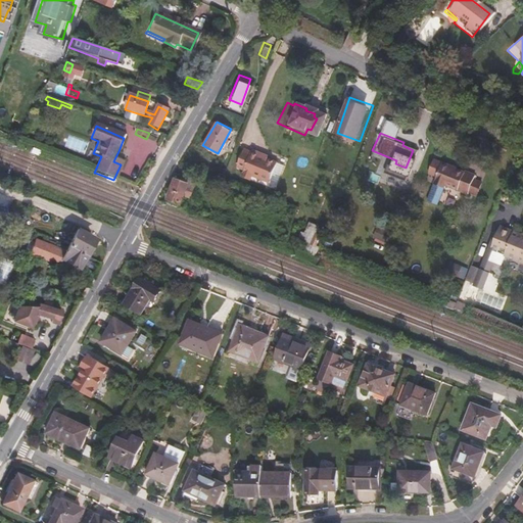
[(255,156),(257,154),(249,151),(247,153),(239,150),(232,168),(240,171),(237,178),(245,181),(248,177),(266,184),(267,182),(274,163),(263,159),(255,156)]
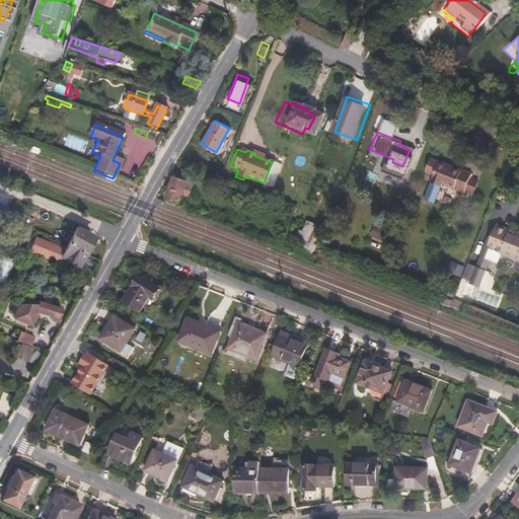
[(460,192),(468,172),(458,168),(457,169),(443,163),(443,162),(434,159),(426,181),(437,186),(438,183),(460,192)]
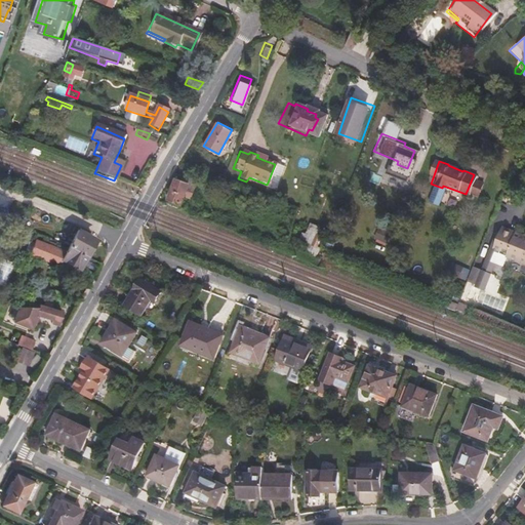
[(275,164),(268,183),(275,186),(282,167),(275,164)]
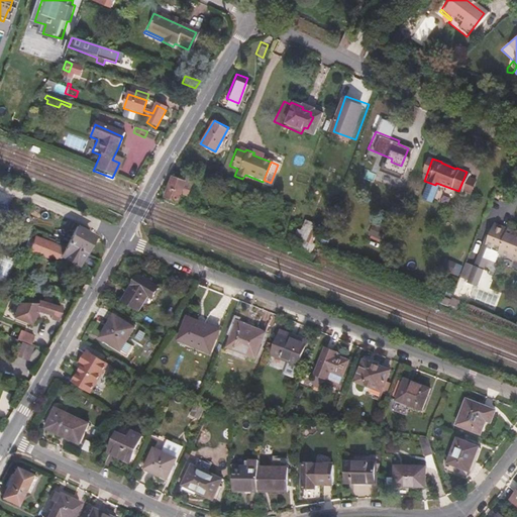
[(178,171),(176,176),(188,181),(190,175),(178,171)]
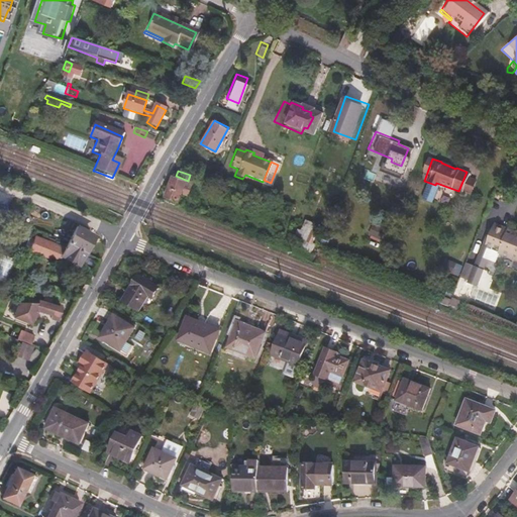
[(172,175),(163,198),(166,199),(165,204),(173,207),(178,194),(185,197),(191,182),(188,181),(176,176),(172,175)]
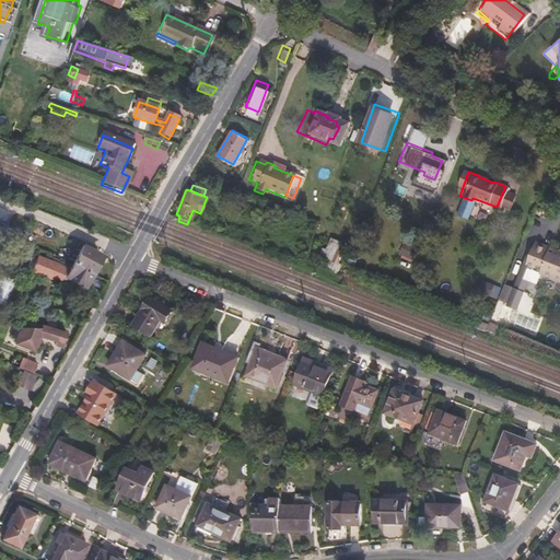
[(324,238),(316,257),(322,259),(318,268),(330,272),(335,264),(337,265),(341,254),(330,249),(334,242),(324,238)]
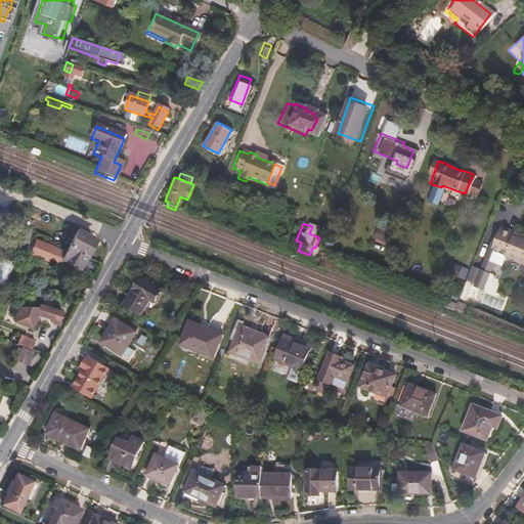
[(523,241),(513,236),(514,233),(496,227),(487,251),(523,264),(523,241)]
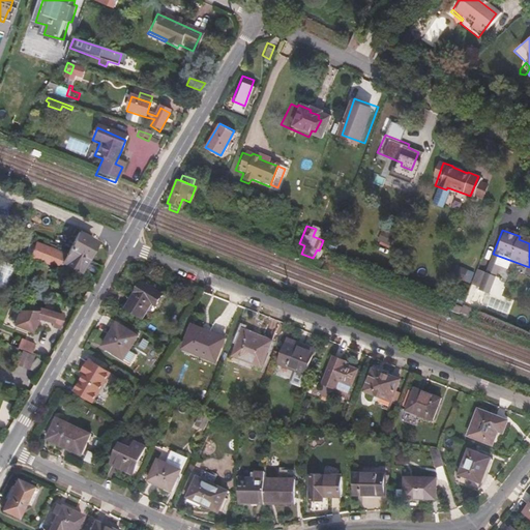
[(70,240),(63,254),(82,264),(85,258),(82,256),(86,248),(70,240)]
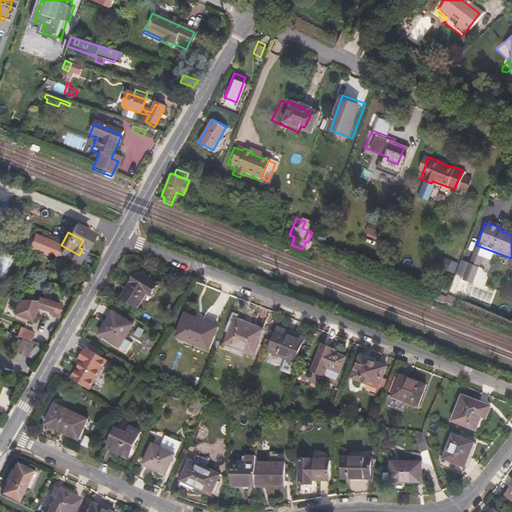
[(55,262),(56,260),(60,252),(58,251),(34,238),(27,251),(43,260),(55,262)]
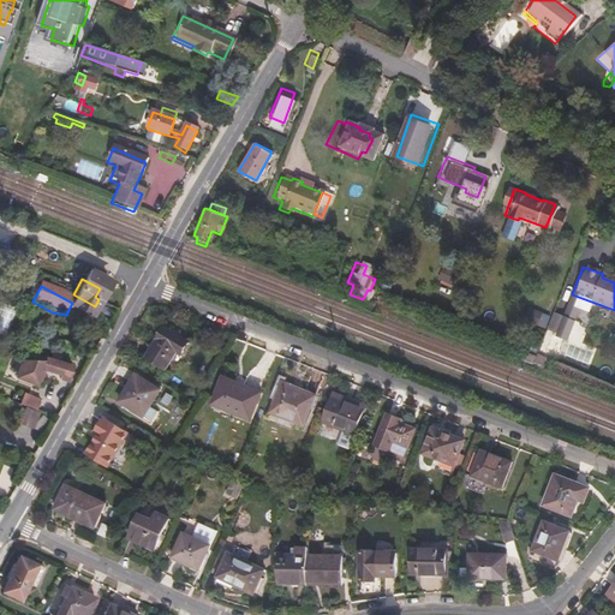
[(72,303),(67,312),(78,317),(87,322),(95,306),(73,294),(70,302),(72,303)]
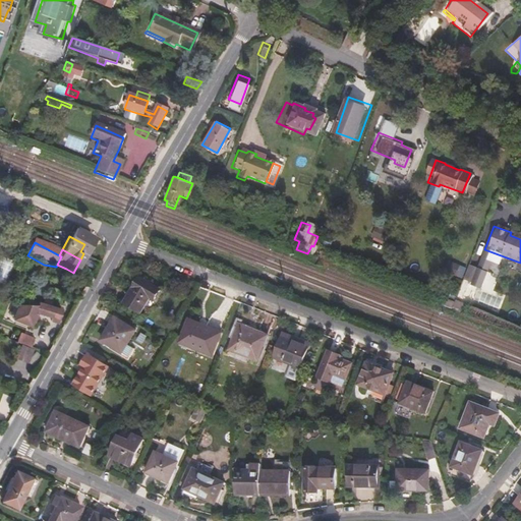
[(73,273),(66,269),(63,275),(70,279),(73,273)]
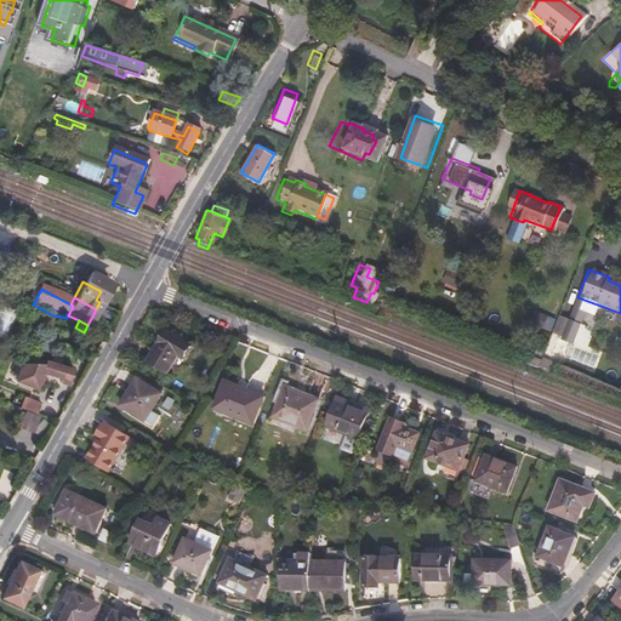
[(182,362),(189,348),(165,334),(146,364),(166,376),(177,358),(182,362)]
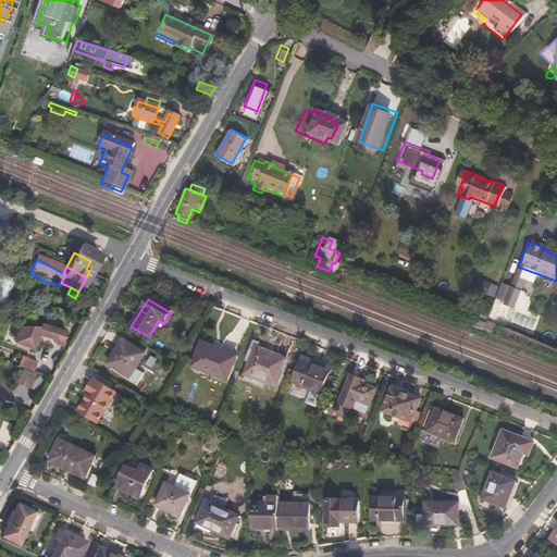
[(50,345),(58,346),(61,332),(28,324),(28,326),(21,326),(19,327),(15,327),(12,338),(15,345),(26,347),(27,343),(32,344),(33,344),(34,343),(35,342),(35,341),(33,341),(34,335),(51,341),(50,345)]
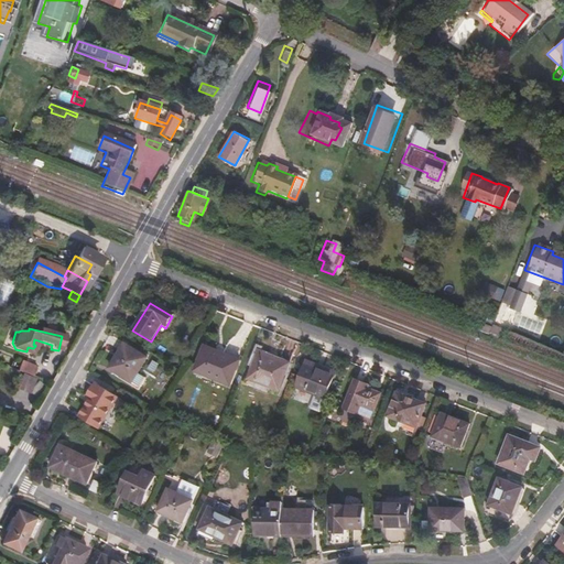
[(226,380),(235,356),(201,343),(191,366),(226,380)]
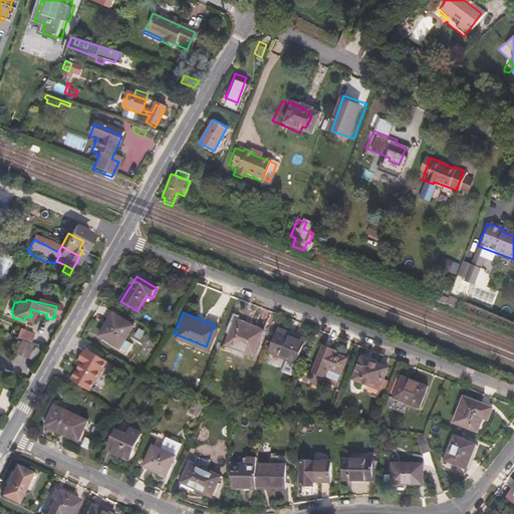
[(120,340),(129,327),(107,313),(94,336),(111,346),(114,349),(120,340)]
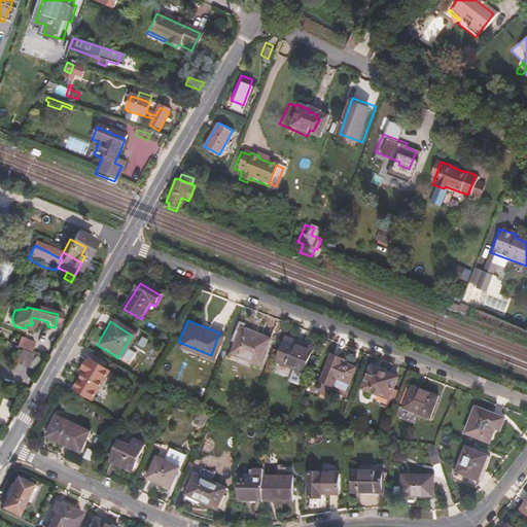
[(238,329),(229,351),(246,359),(255,363),(259,354),(266,340),(238,329)]
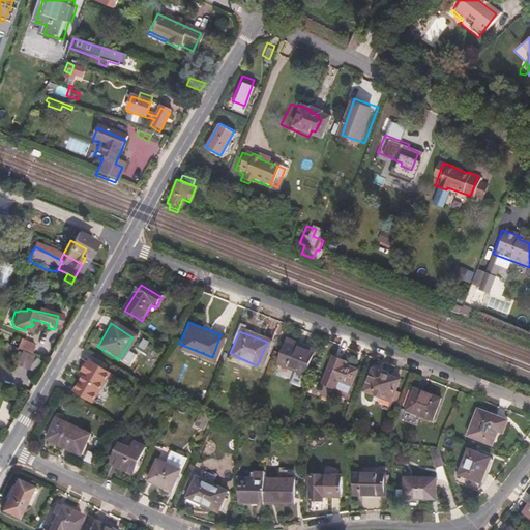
[(311,349),(303,346),(295,342),(296,339),(286,334),(275,359),(302,371),(311,349)]
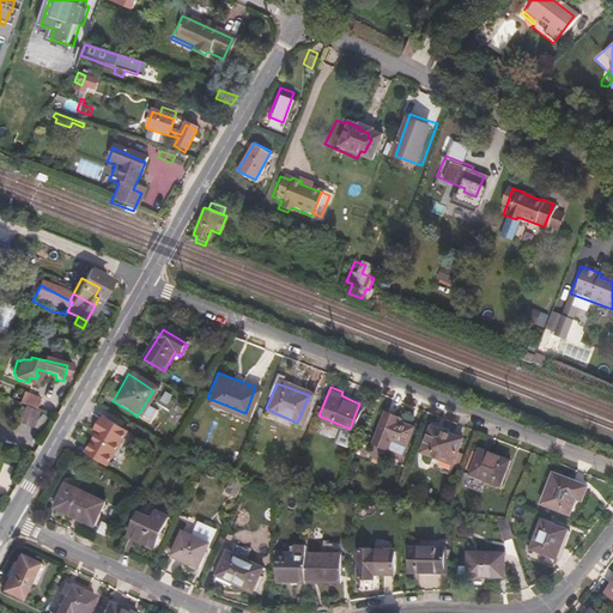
[(14,404),(34,411),(37,401),(18,394),(14,404)]
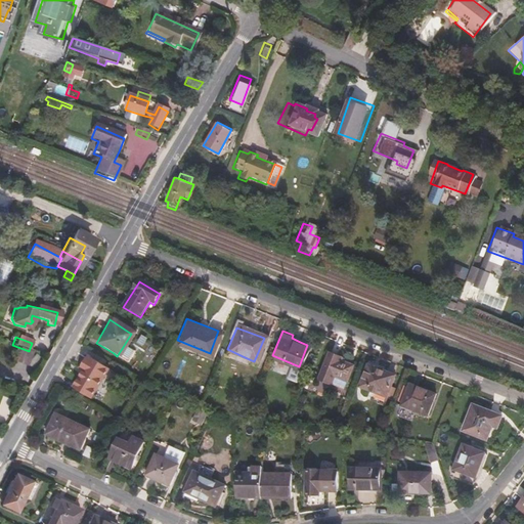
[(130,352),(123,347),(117,356),(116,358),(124,362),(130,352)]
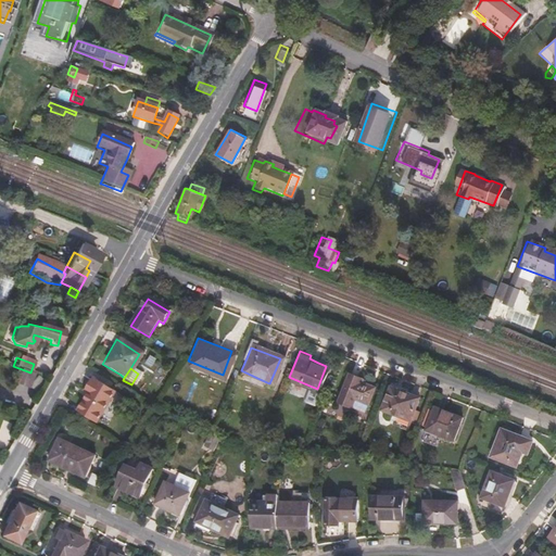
[(260,379),(241,370),(239,374),(258,382),(260,379)]
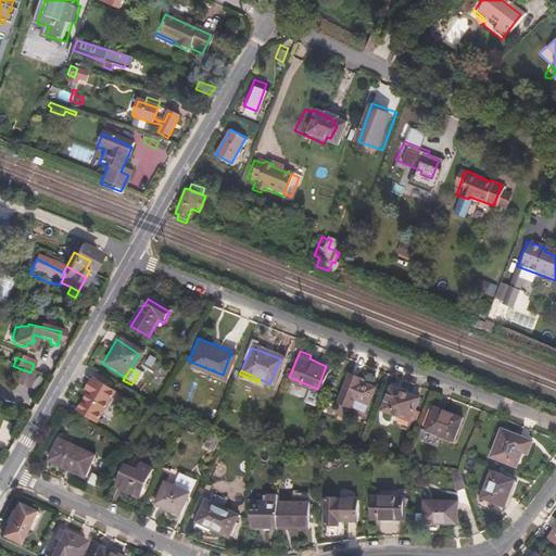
[(359,383),(361,381),(341,374),(330,401),(361,413),(371,389),(359,383)]
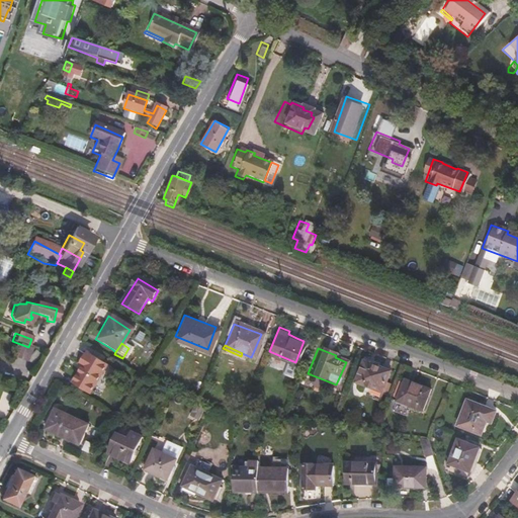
[(82,393),(99,365),(79,352),(71,364),(75,366),(65,382),(82,393)]
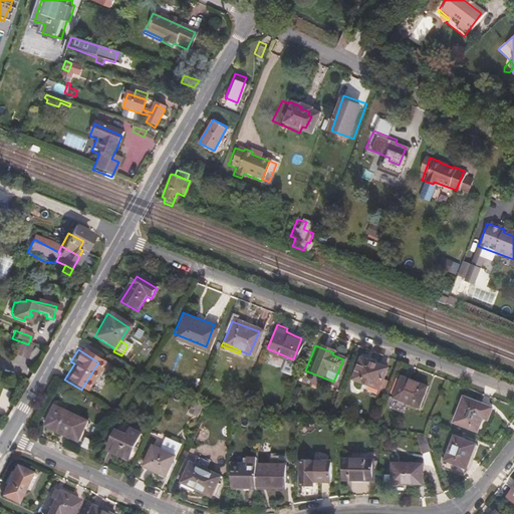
[(376,389),(377,388),(380,380),(386,368),(358,357),(350,378),(376,389)]
